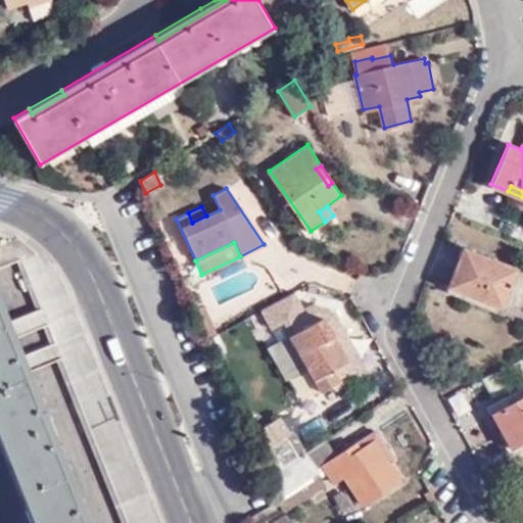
[(510,283),(515,270),(463,249),(449,285),(512,311),(521,288),(510,283)]
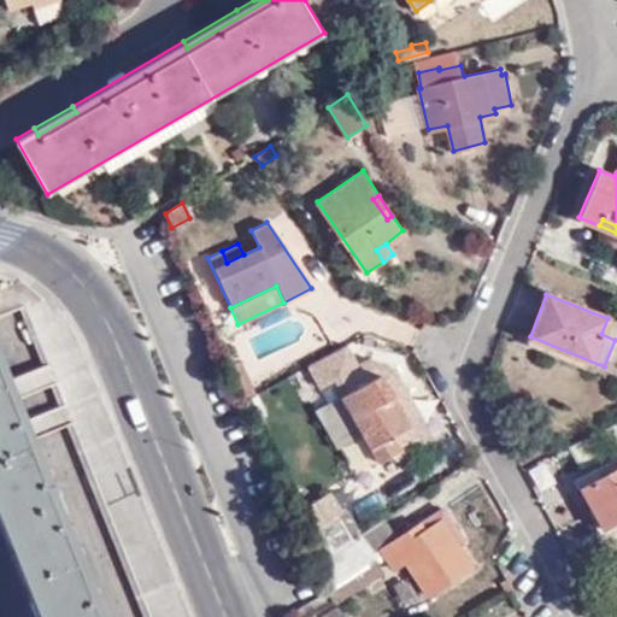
[(150,616),(187,616),(84,358),(70,327),(46,299),(27,307),(150,616)]
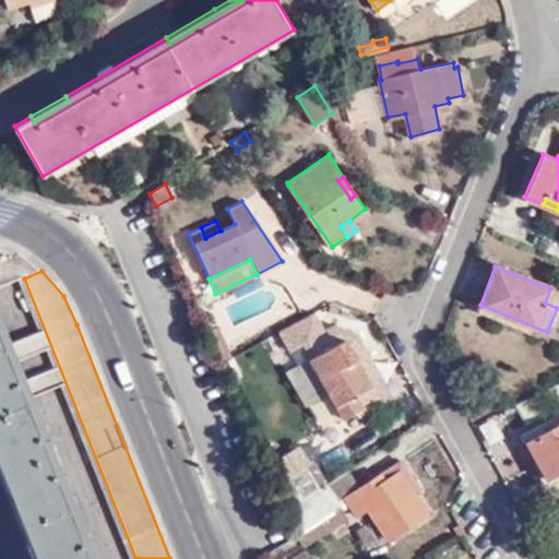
[(14,285),(1,292),(18,325),(32,318),(14,285)]
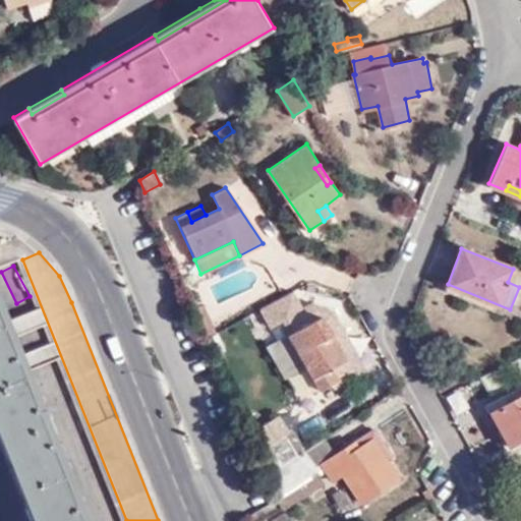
[(0,436),(47,417),(0,297),(0,436)]
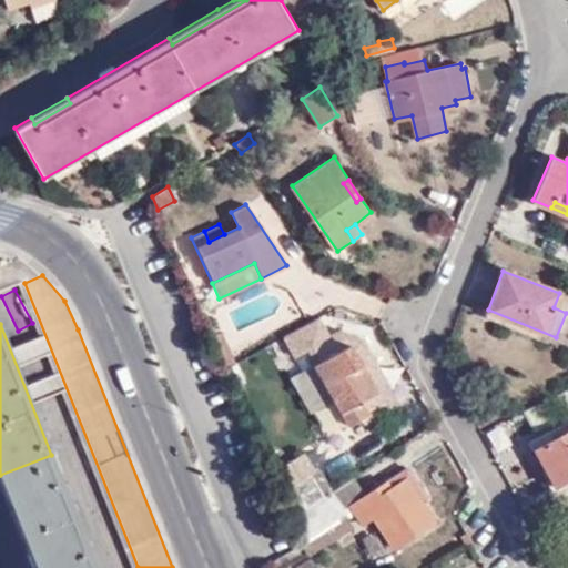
[(222,335),(212,338),(221,359),(230,355),(222,335)]
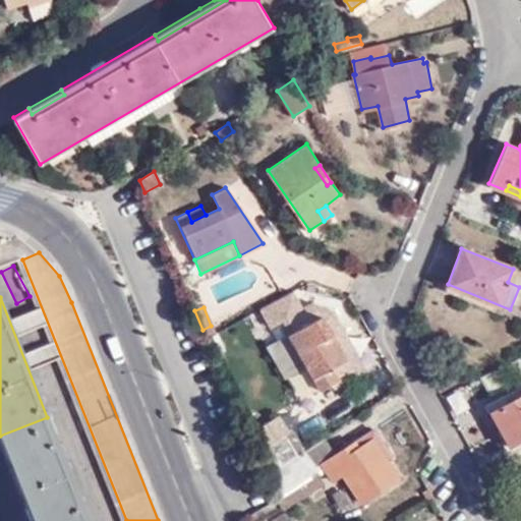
[(322,315),(288,334),(308,367),(321,389),(338,378),(333,367),(347,359),(322,315)]
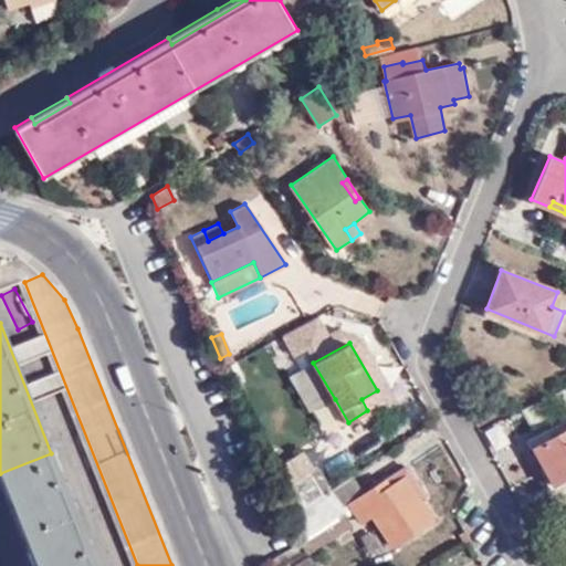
[(229,354),(220,358),(226,368),(233,364),(229,354)]
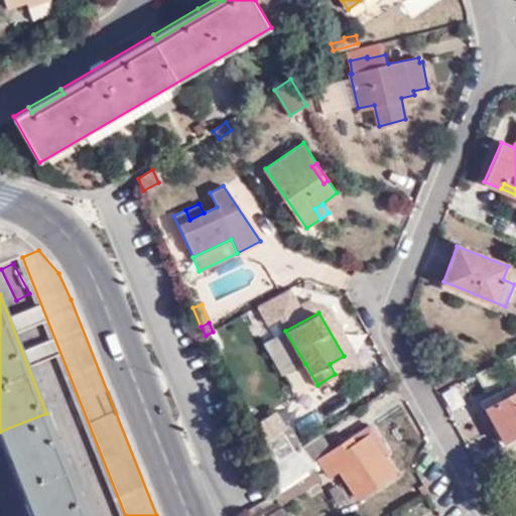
[(305,364),(285,331),(266,343),(284,375),(305,364)]
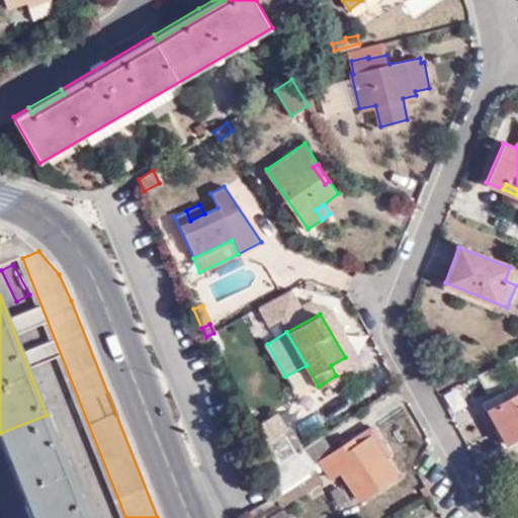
[(517,436),(517,393),(489,409),(507,442),(517,436)]
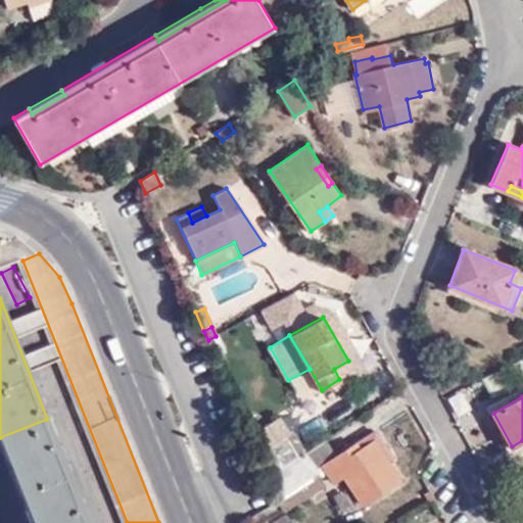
[(89,522),(47,419),(0,437),(0,447),(30,522),(89,522)]
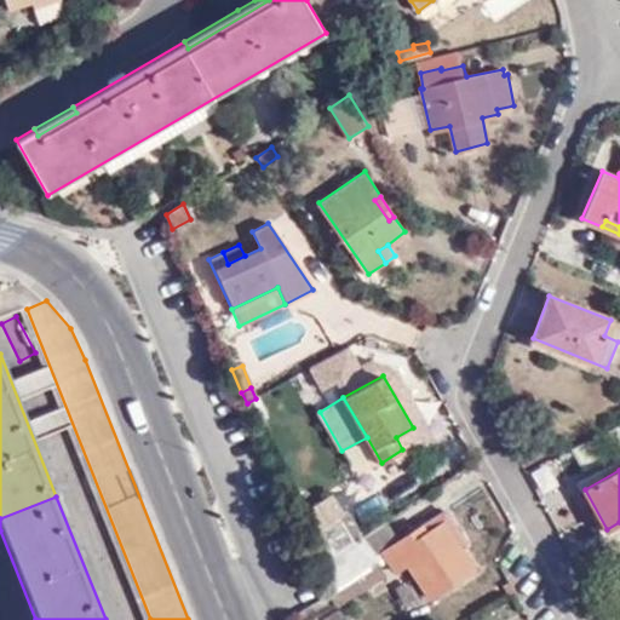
[(339,515),(355,540),(366,533),(350,509),(339,515)]
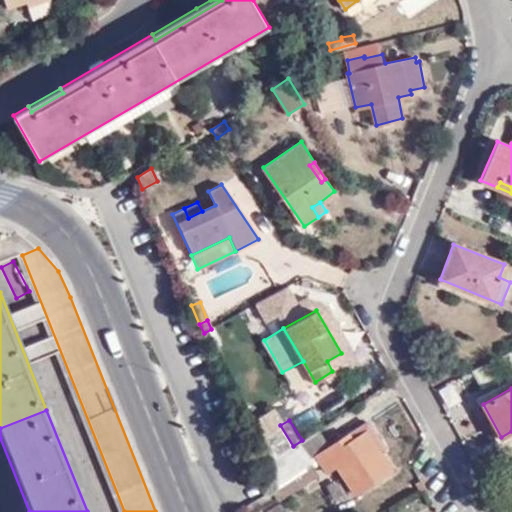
[(366,431),(380,451),(387,446),(370,420),(348,434),(352,440),(366,431)]
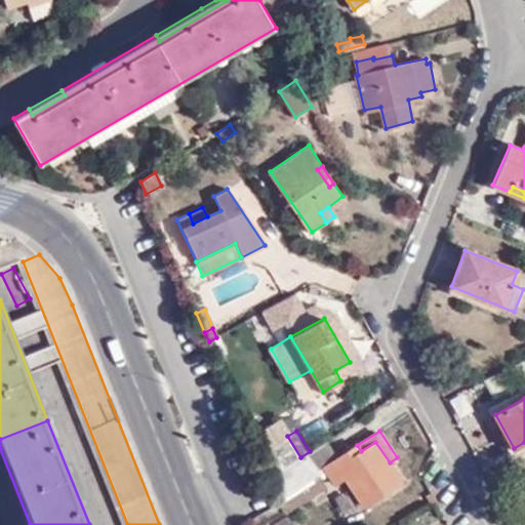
[(250,436),(257,453),(270,446),(263,432),(250,436)]
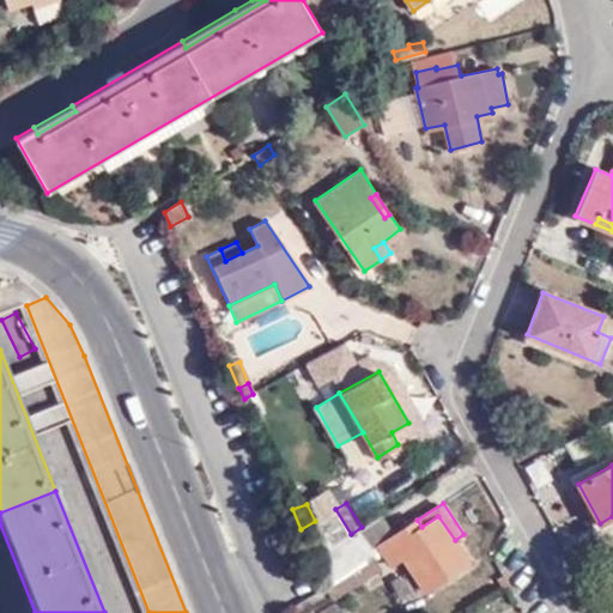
[(301,529),(314,558),(351,534),(335,509),(315,521),(301,529)]
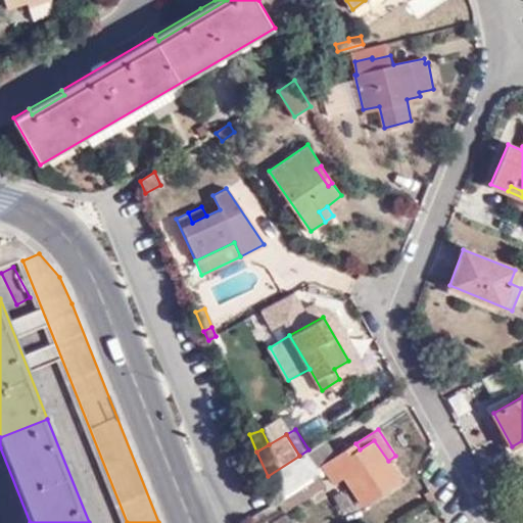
[(324,465),(325,468),(333,481),(342,475),(363,505),(399,478),(388,461),(374,440),(360,449),(355,443),(326,464),(324,465)]
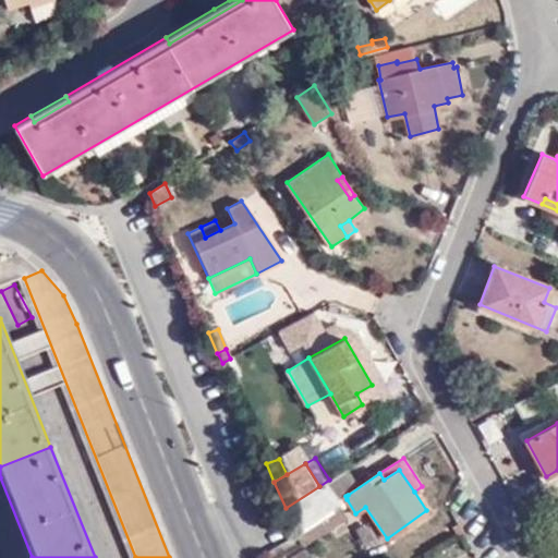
[(319,486),(334,509),(347,499),(346,496),(348,495),(343,489),(339,493),(329,480),(319,486)]
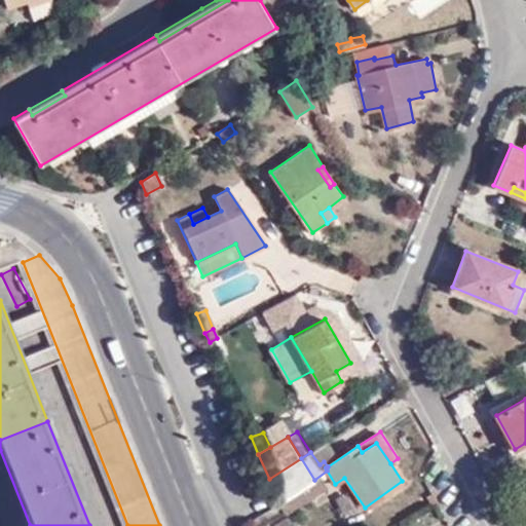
[(269,479),(279,504),(314,480),(301,458),(269,479)]
